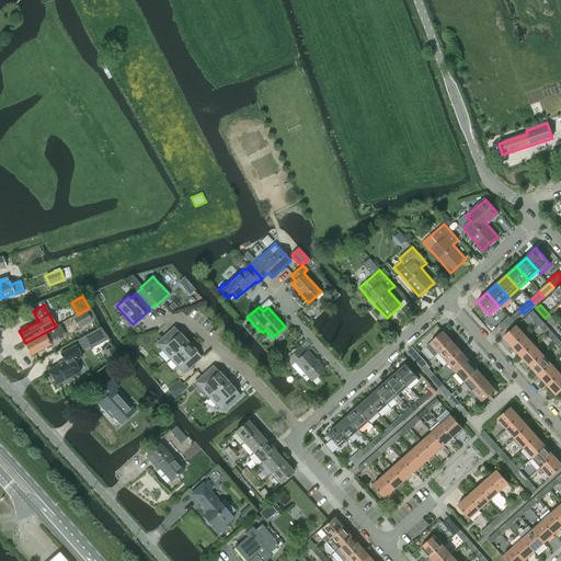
[(511,318),(510,318),(514,322),(524,313),(519,309),(511,318)]
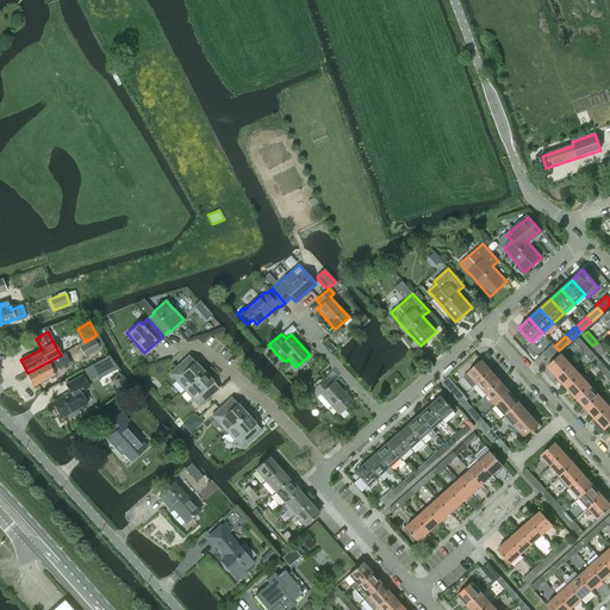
[(85,342),(79,346),(85,358),(86,356),(100,349),(94,340),(93,337),(85,342)]
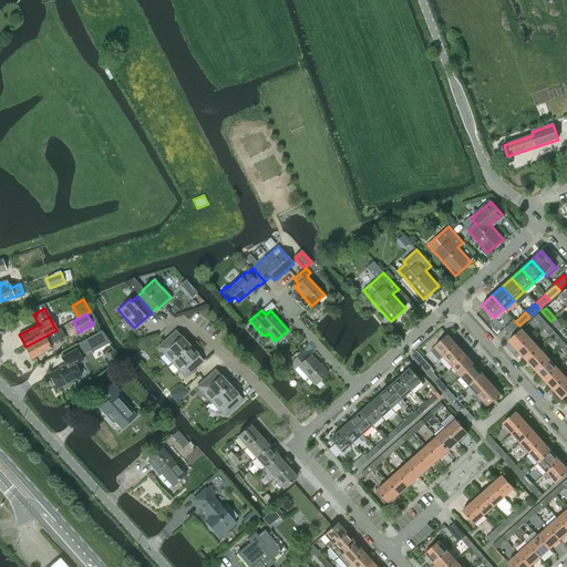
[(538,315),(534,318),(543,328),(547,325),(538,315)]
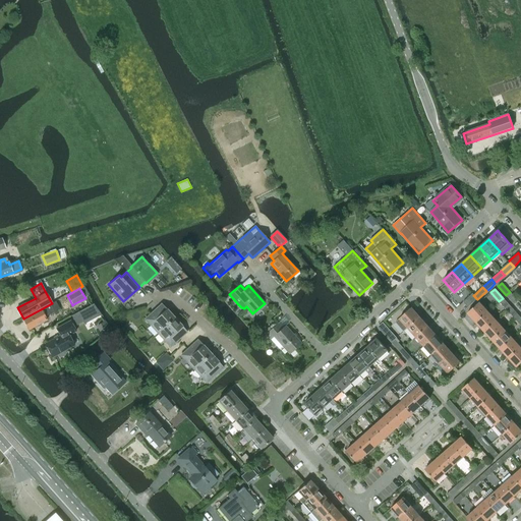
[(506,295),(514,304),(518,300),(510,292),(506,295)]
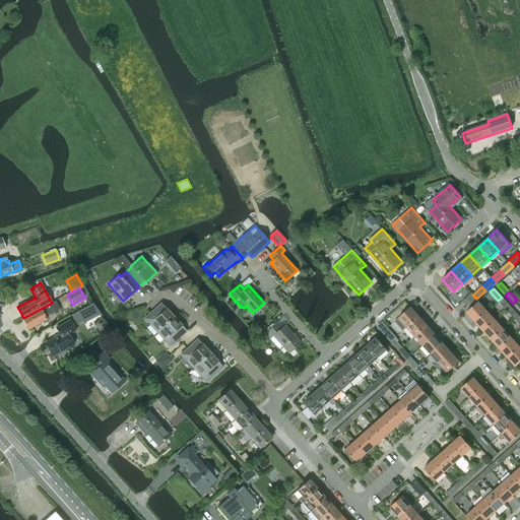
[(471,294),(462,302),(467,307),(476,299),(472,295),(473,295),(471,293),(471,294)]
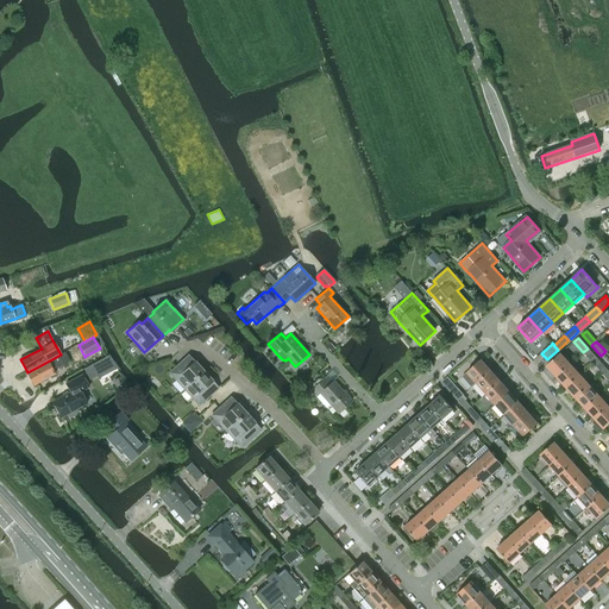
[(588,349),(583,352),(592,363),(597,358),(588,349)]
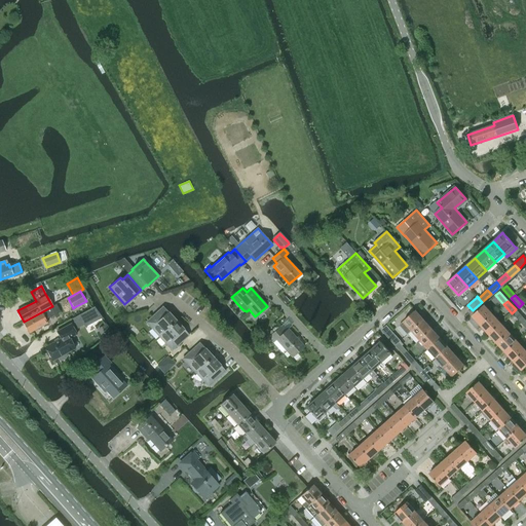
[(41,312),(24,322),(30,333),(47,323),(46,321),(61,312),(55,304),(52,306),(41,312)]
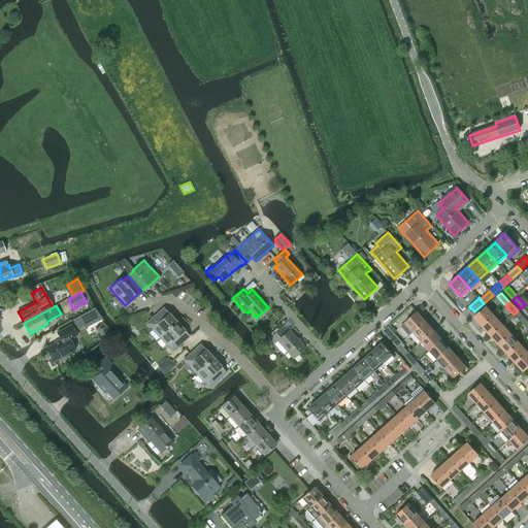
[(473,318),(482,327),(494,316),(486,306),(473,318)]
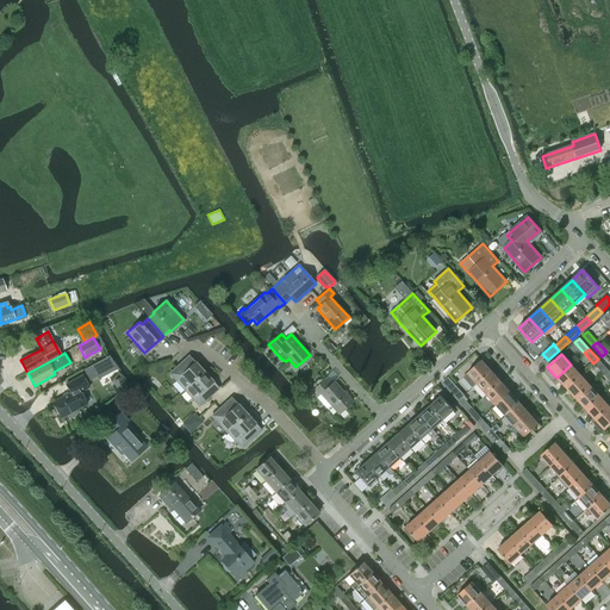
[(169,373),(184,390),(204,371),(188,355),(169,373)]
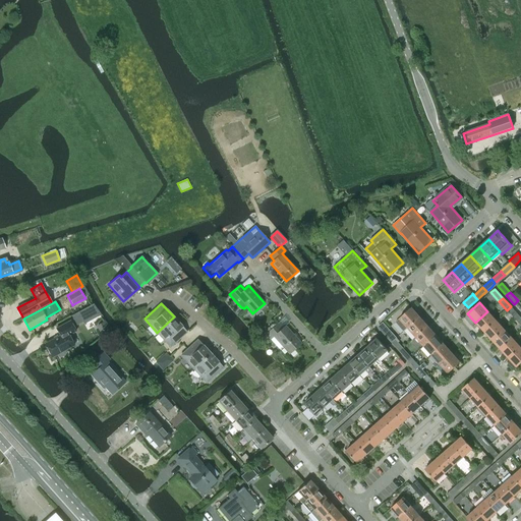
[(511,306),(507,310),(515,319),(519,315),(511,306)]
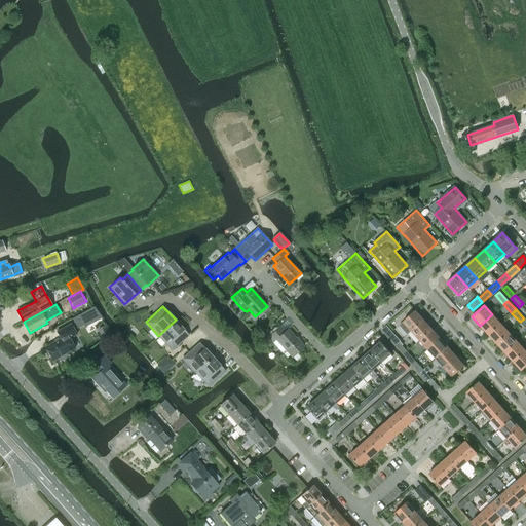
[(89,311),(87,314),(88,317),(90,320),(94,320),(97,317),(98,314),(96,311),(92,310),(89,311)]
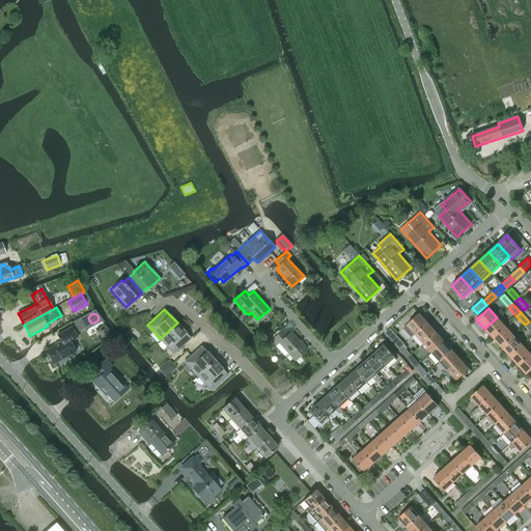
[(411,338),(415,335),(427,324),(419,314),(402,329),(411,338)]
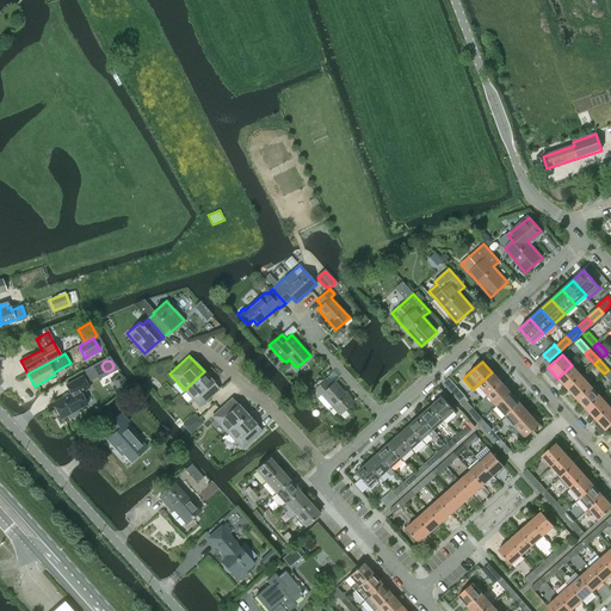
[(572,365),(557,378),(567,389),(581,376),(572,365)]
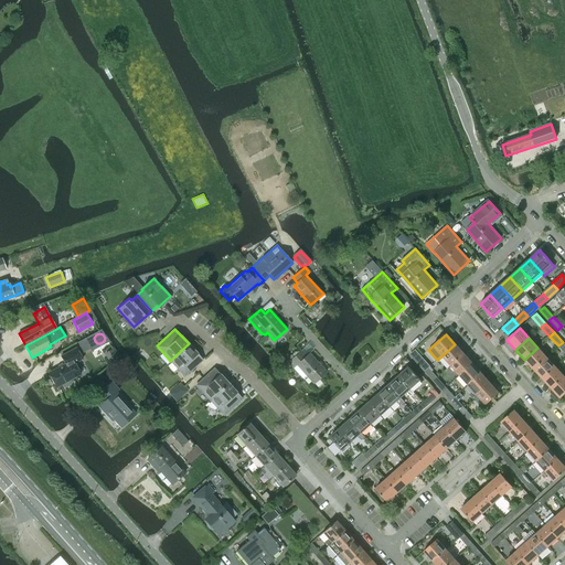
[(189,343),(170,361),(184,376),(203,359),(189,343)]
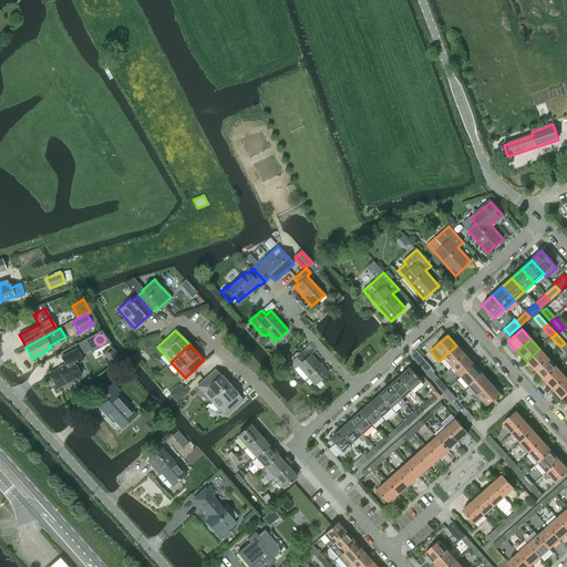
[(456,346),(443,358),(452,367),(465,354),(456,346)]
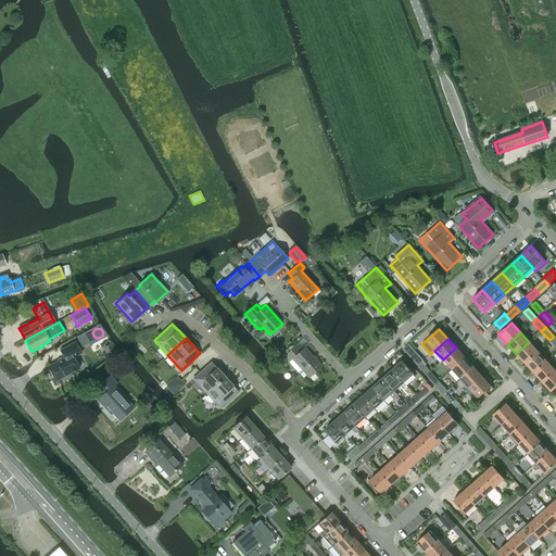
[(55,381),(61,378),(62,380),(64,381),(70,378),(70,376),(68,375),(79,368),(72,355),(79,351),(75,342),(62,350),(66,357),(48,367),(55,381)]
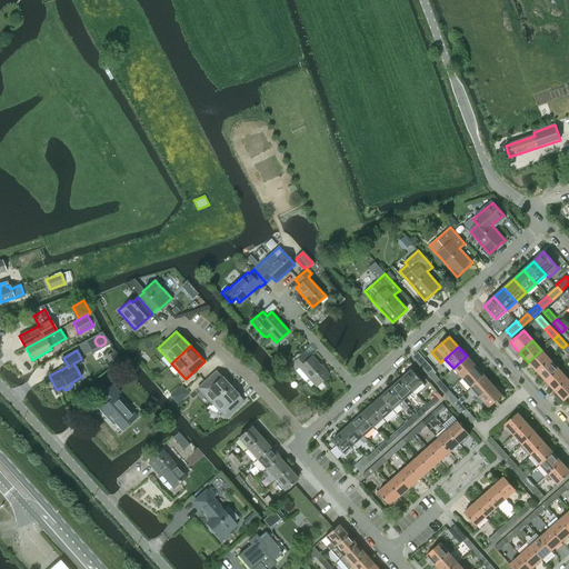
[(541,350),(528,362),(537,371),(550,359),(541,350)]
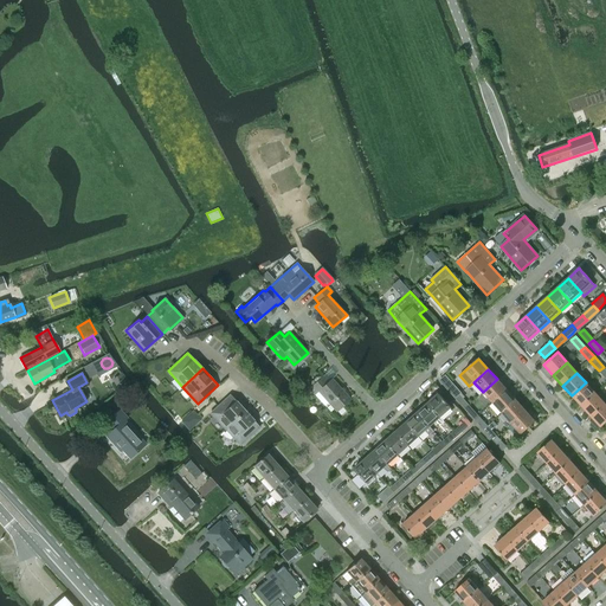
[(321,376),(308,388),(314,394),(324,406),(328,403),(335,412),(349,399),(331,379),(327,382),(321,376)]
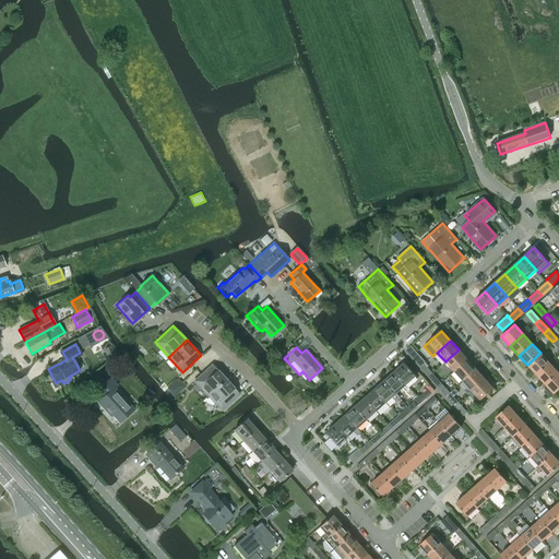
[(459,349),(445,361),(454,371),(467,359),(459,349)]
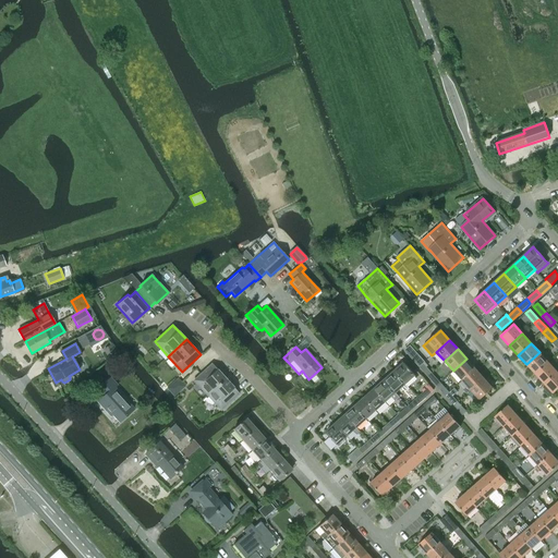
[(416,352),(410,358),(419,367),(420,366),(425,362),(416,352)]
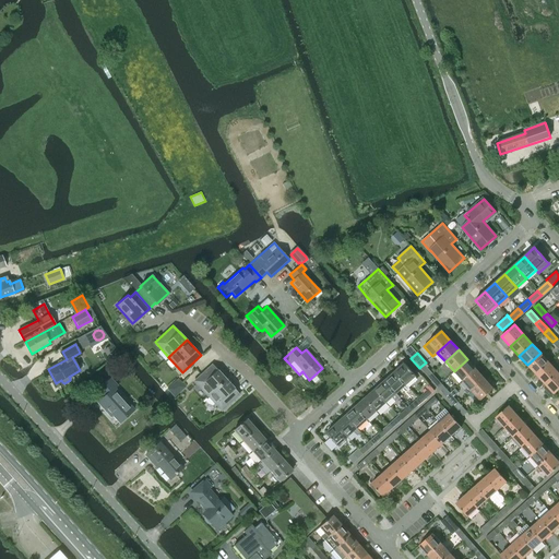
[(540,353),(527,365),(535,375),(549,363),(540,353)]
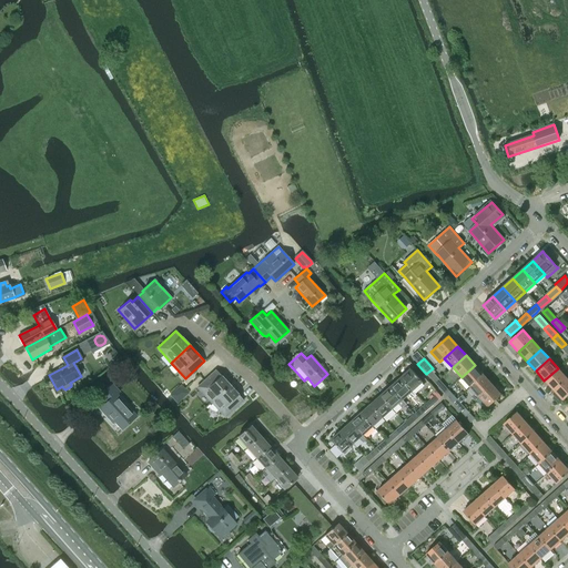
[(475,365),(462,377),(470,387),(484,375),(475,365)]
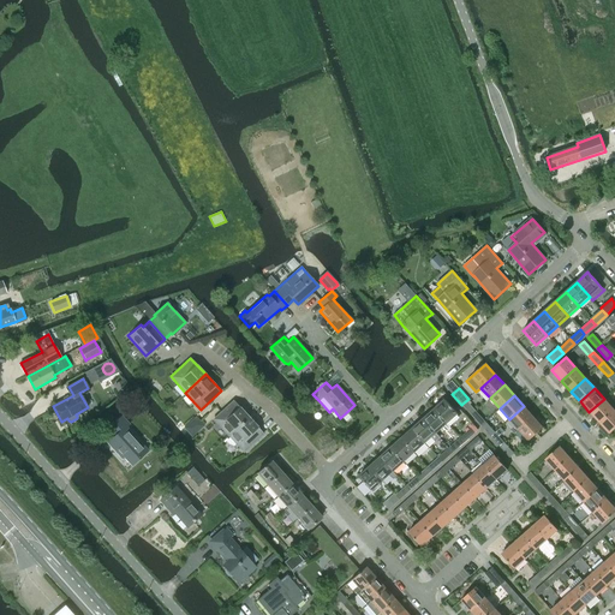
[(463,404),(461,405),(471,415),(476,411),(467,401),(469,399),(463,404)]
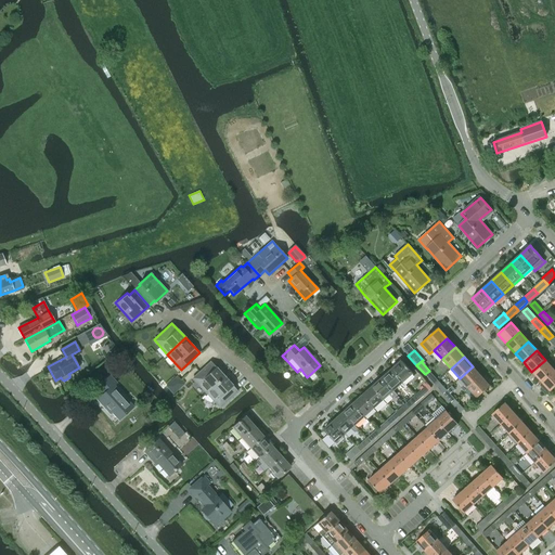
[(545,360),(531,372),(540,382),(553,370),(545,360)]
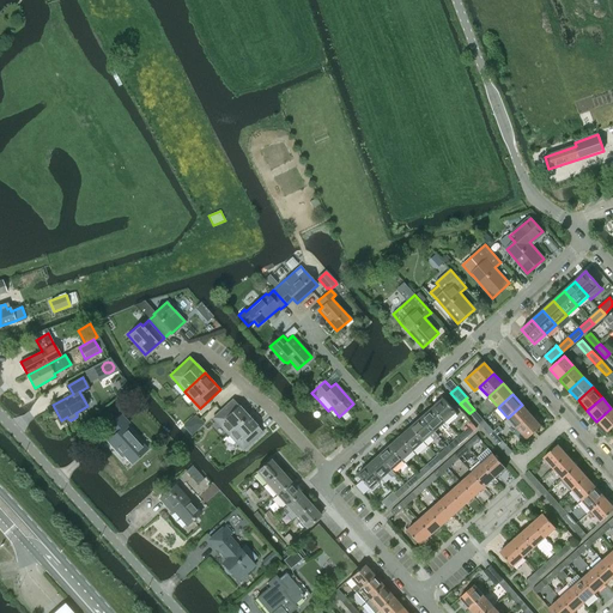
[(212,417),(228,434),(248,416),(232,399),(212,417)]
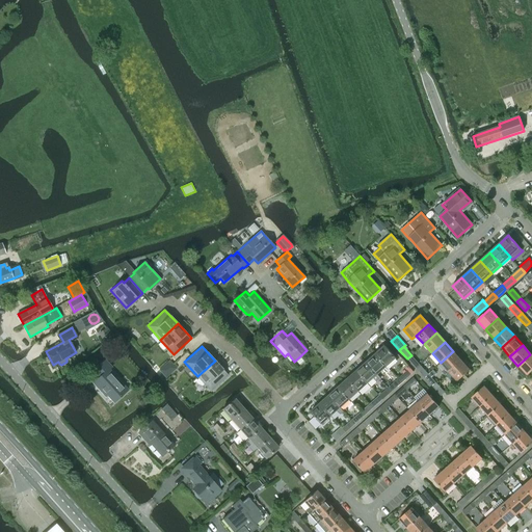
[(386,346),(375,354),(387,367),(396,358),(386,346)]
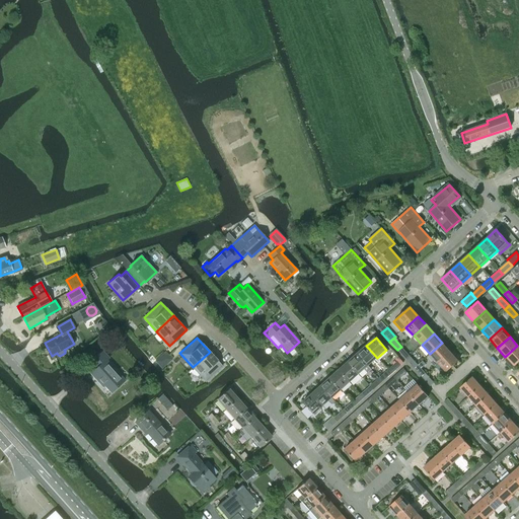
[(430,354),(435,360),(432,362),(432,365),(434,366),(450,352),(442,343),(430,354)]
